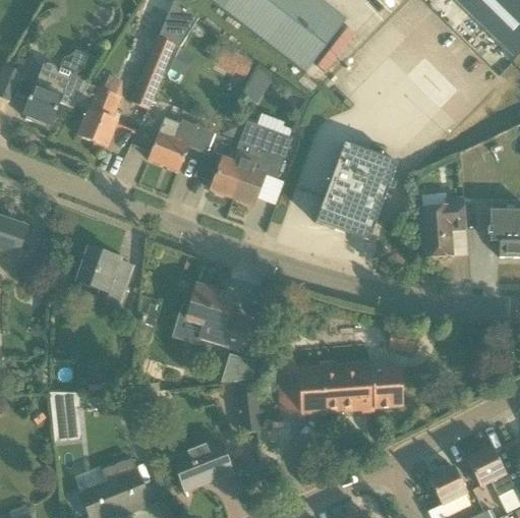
[(167,0),(146,0),(139,17),(159,24),(167,0)]
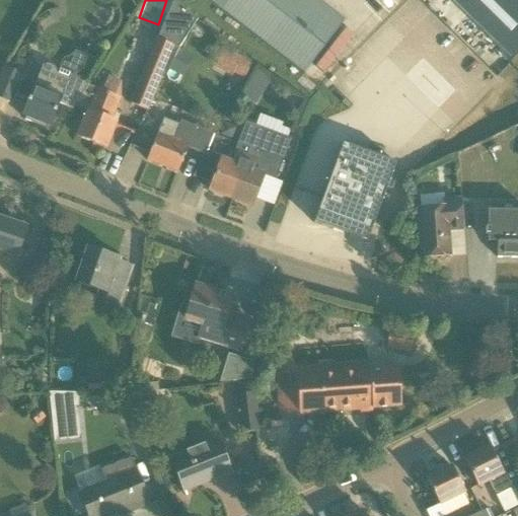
[(203,0),(303,76),(343,22),(313,0),(203,0)]
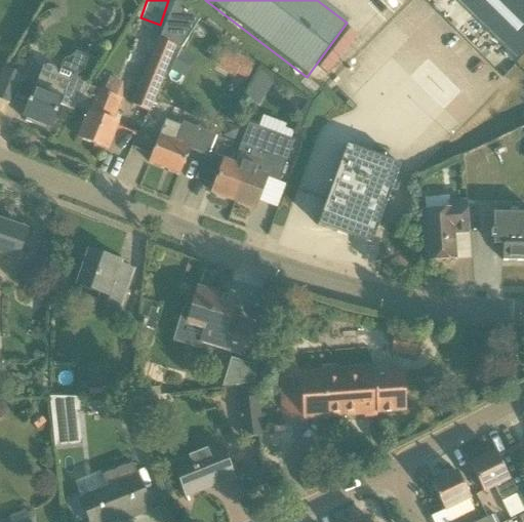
[(458,0),(516,56),(523,48),(523,0),(458,0)]
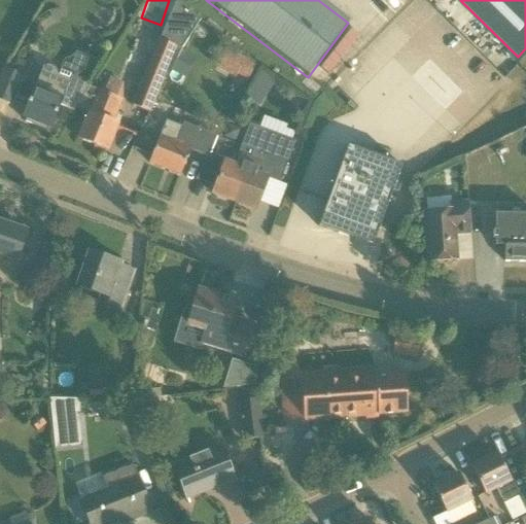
[(141,83),(140,83),(132,102),(151,110),(160,89),(164,76),(167,77),(183,48),(160,39),(147,68),(141,83)]
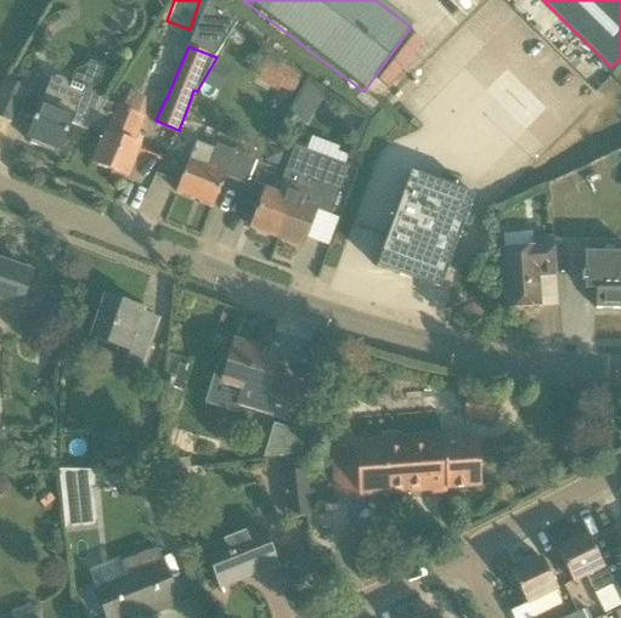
[(89,128),(108,96),(108,95),(84,85),(83,90),(71,85),(67,77),(58,74),(52,75),(28,135),(33,136),(30,141),(43,146),(45,141),(61,148),(72,120),(89,128)]
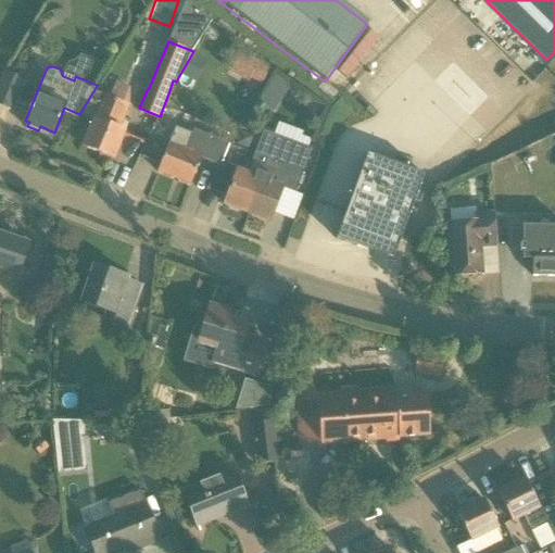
[(5,72),(0,84),(0,102),(12,108),(24,79),(5,72)]
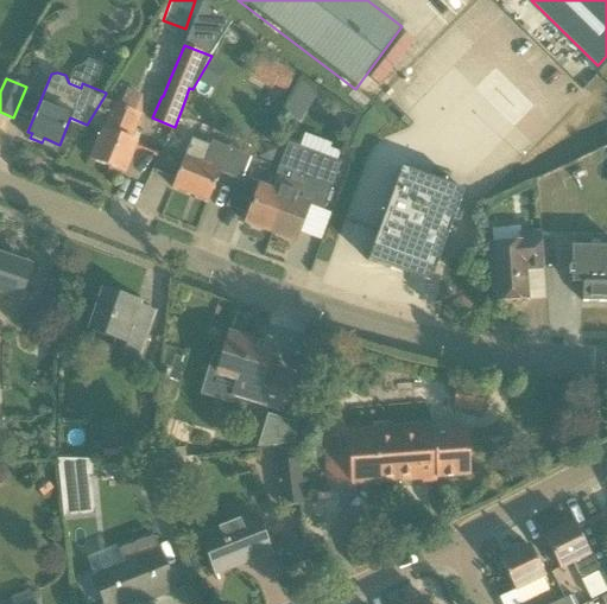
[(298,120),(316,88),(299,78),(280,110),(298,120)]
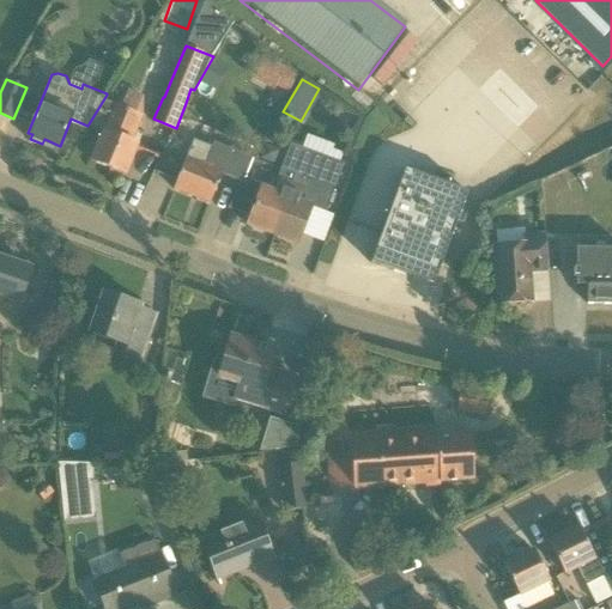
[(115,102),(113,108),(104,128),(92,159),(126,172),(138,142),(133,140),(144,114),(115,102)]
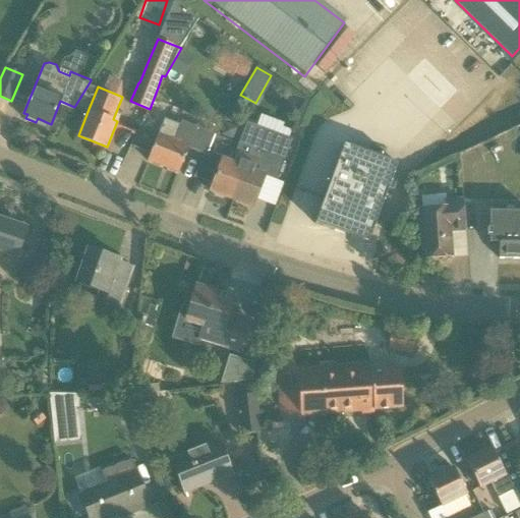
[(175,138),(181,123),(166,117),(160,132),(159,132),(149,158),(179,170),(189,145),(175,138)]
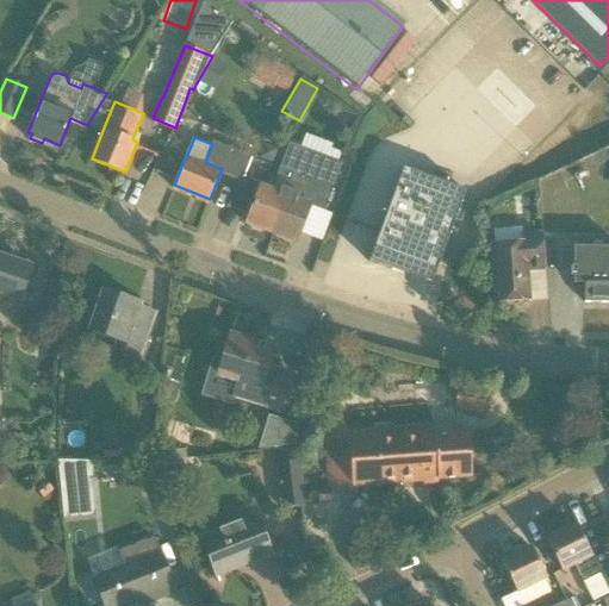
[(293,173),(290,181),(272,231),(297,241),(310,204),(324,208),(342,161),(290,141),(280,168),(293,173)]
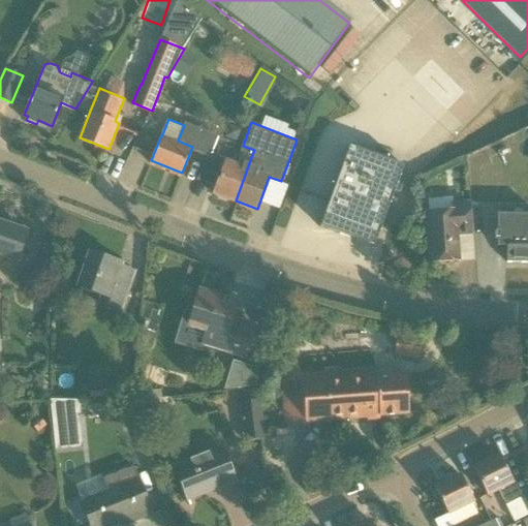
[(218,134),(207,129),(199,149),(211,154),(218,134)]
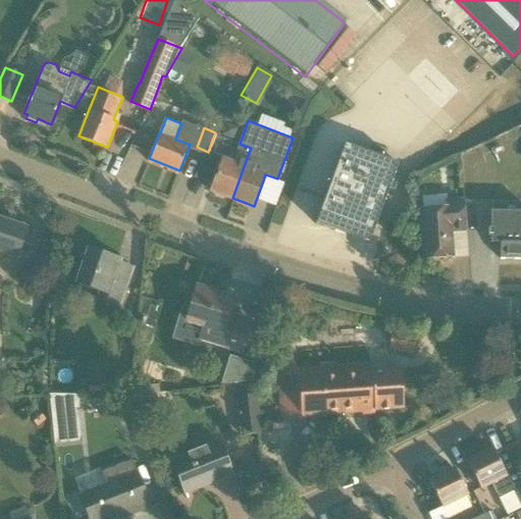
[(370,242),(399,162),(345,142),(316,221),(370,242)]
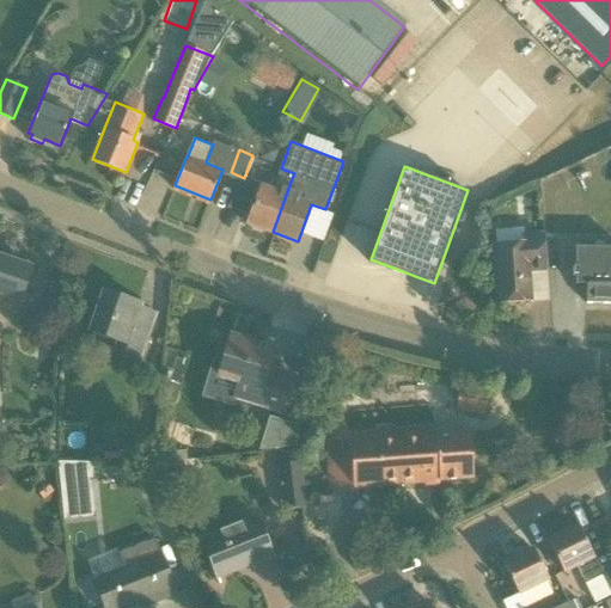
[(248,222),(273,232),(291,182),(280,178),(275,190),(263,185),(264,184),(256,180),(246,207),(252,209),(248,222)]
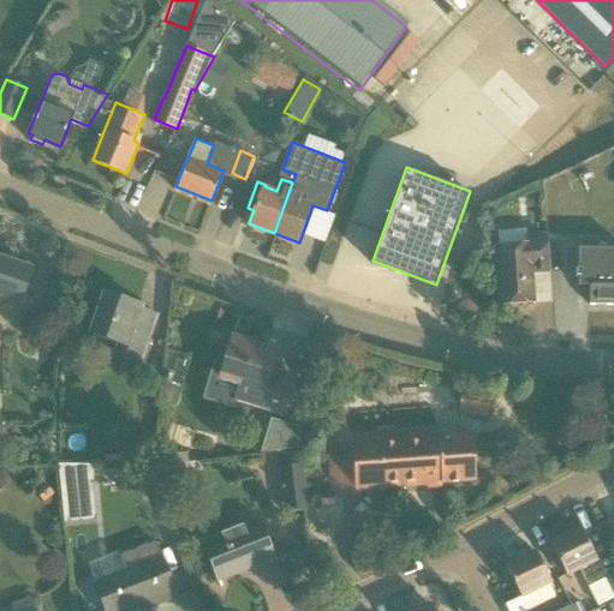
[(549,270),(548,246),(547,231),(524,232),(525,241),(498,243),(498,252),(494,256),(495,264),(499,267),(501,303),(534,300),(532,271),(549,270)]
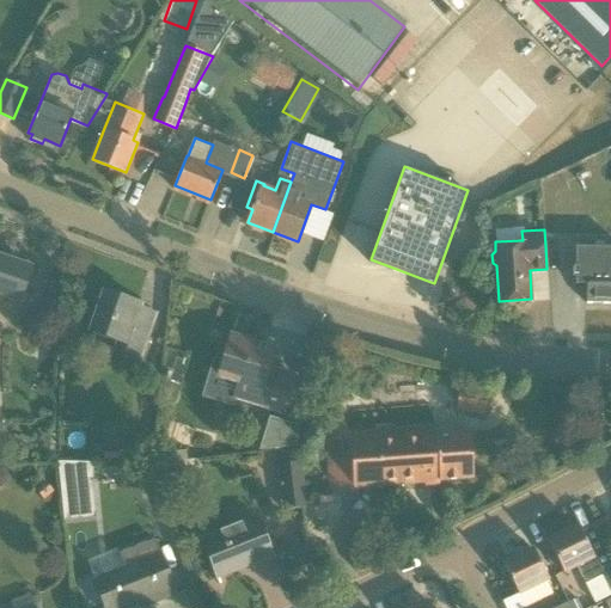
[(575,246),(575,265),(574,265),(574,274),(575,274),(575,283),(587,283),(587,301),(610,301),(610,300),(610,246),(609,246),(575,246)]
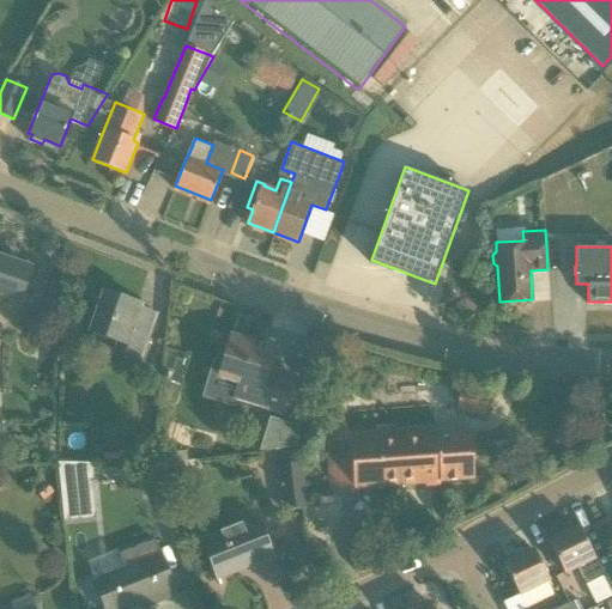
[(0,292),(22,300),(32,267),(0,255),(0,292)]
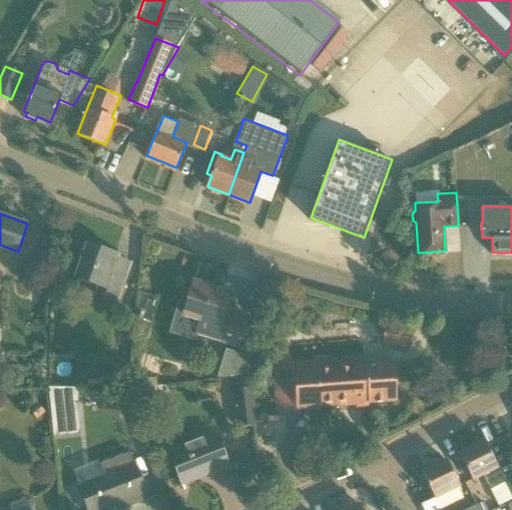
[(117,260),(118,257),(119,255),(86,243),(76,273),(100,282),(93,303),(114,310),(130,264),(117,260)]
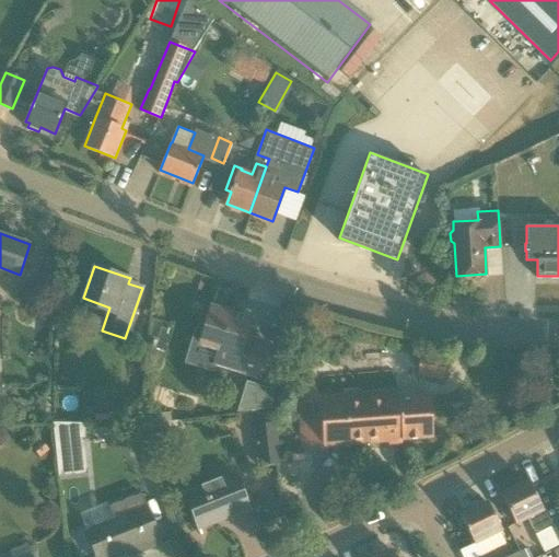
[(220,349),(218,354),(216,362),(259,376),(267,349),(243,343),(251,317),(212,305),(201,343),(220,349)]
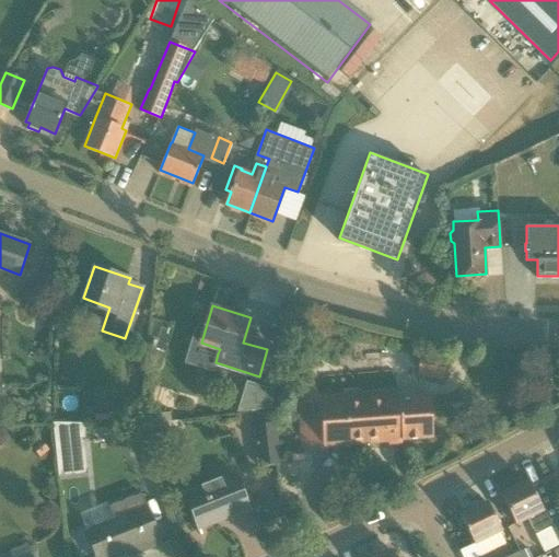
[(421,354),(418,373),(444,378),(447,357),(421,354)]
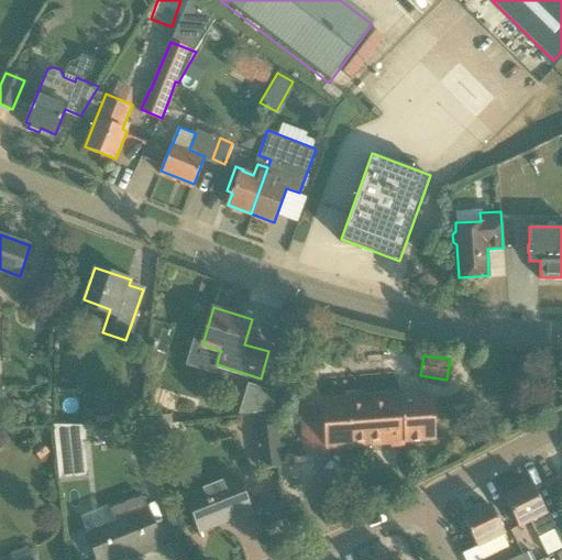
[(398,392),(396,392),(364,394),(364,402),(360,402),(348,403),(348,395),(322,397),(327,447),(363,445),(399,441),(436,439),(432,396),(398,399),(398,392)]
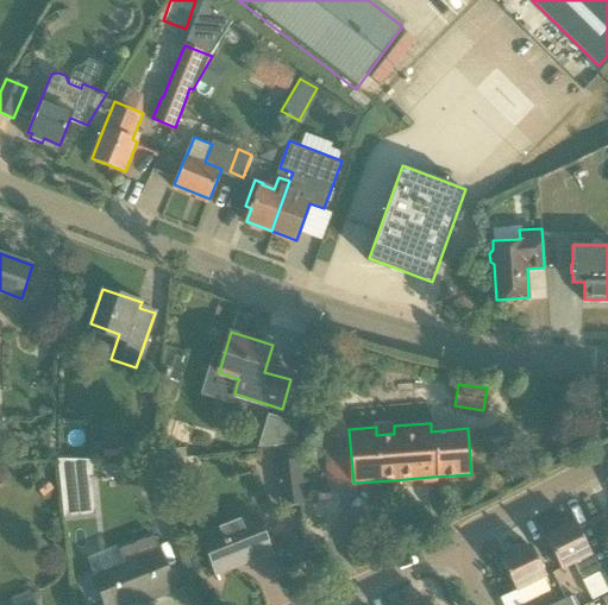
[(105,438),(104,460),(137,461),(137,460),(148,460),(148,445),(137,445),(137,439),(105,438)]
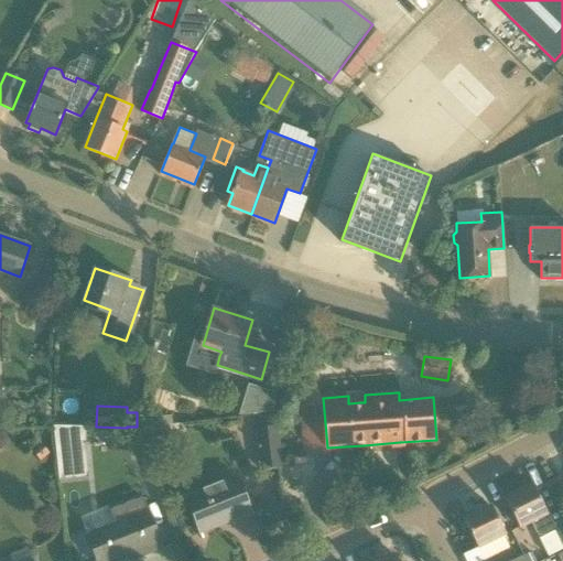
[(258,427),(257,427),(260,468),(282,466),(278,424),(269,425),(268,410),(256,410),(258,427)]
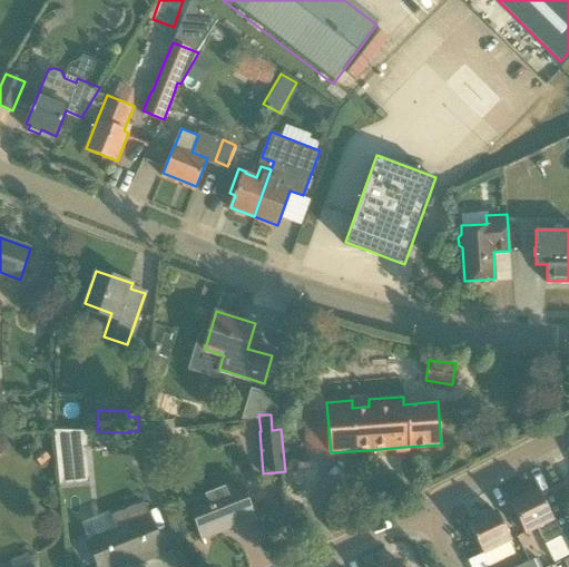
[(64,428),(54,428),(58,465),(88,462),(87,450),(87,429),(64,428)]
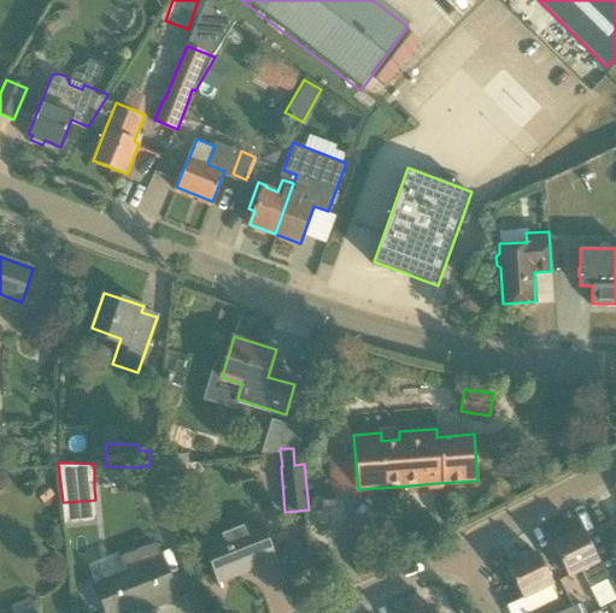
[(599,528),(598,528),(611,555),(612,554),(615,553),(615,518),(599,525),(599,528)]
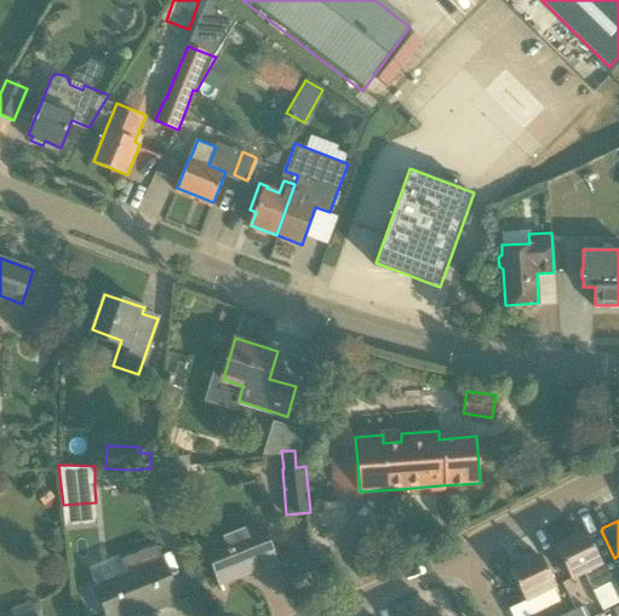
[(205,545),(219,581),(253,568),(254,570),(278,562),(261,523),(205,545)]
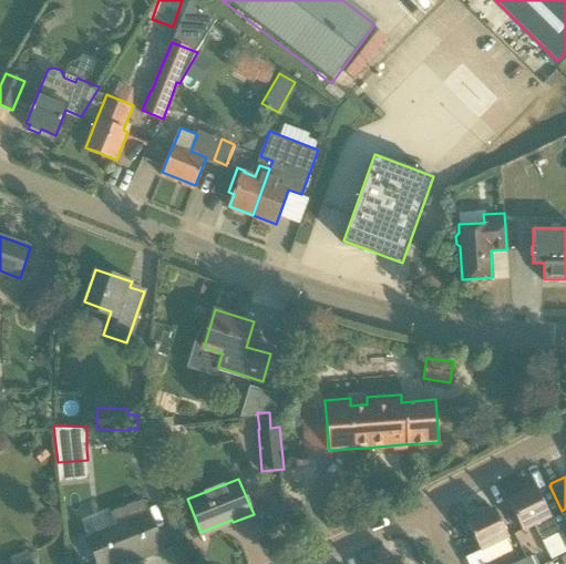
[(558,531),(565,546),(565,515),(563,510),(562,511),(549,485),(538,491),(536,486),(508,501),(522,529),(535,522),(543,539),(558,531)]
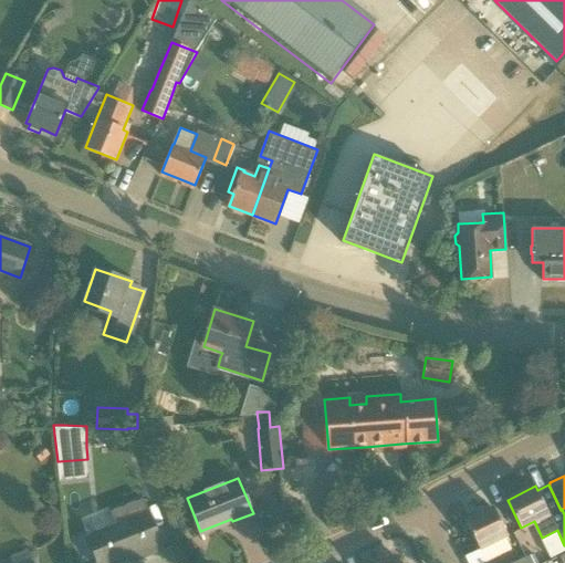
[(111,510),(115,523),(86,534),(97,562),(115,562),(140,553),(142,558),(164,549),(148,510),(144,498),(111,510)]
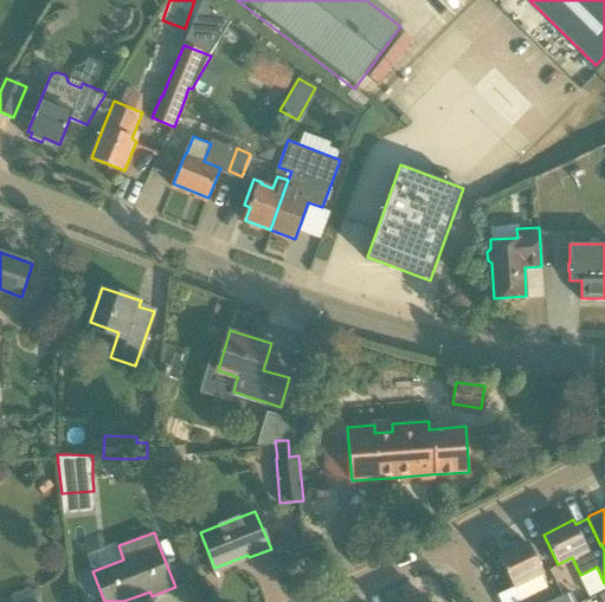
[(514,587),(541,574),(544,571),(528,542),(499,556),(514,587)]
